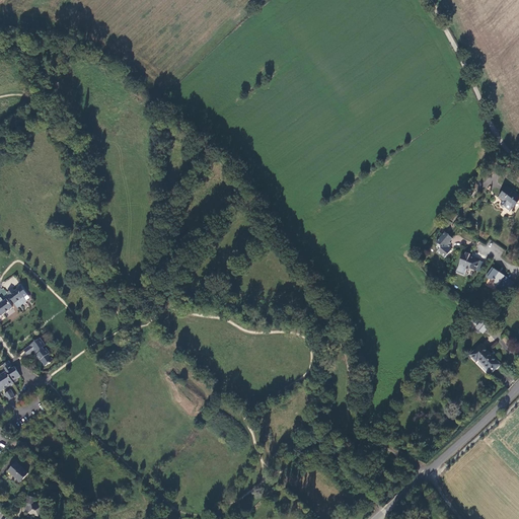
[(471,197),(478,187),(475,183),(468,195),(471,197)]
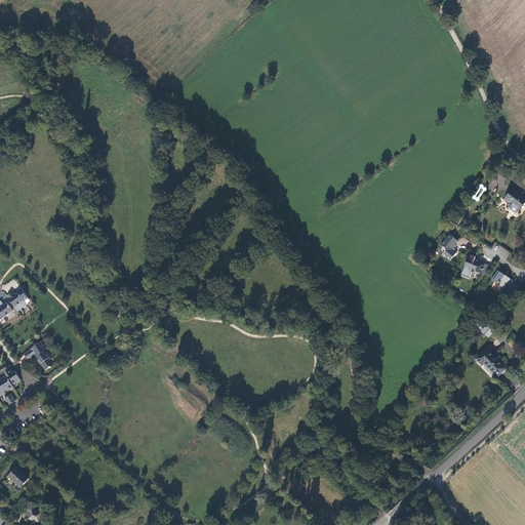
[(520,209),(524,202),(524,198),(513,190),(506,199),(510,202),(507,207),(507,209),(510,211),(512,211),(517,214),(520,209)]
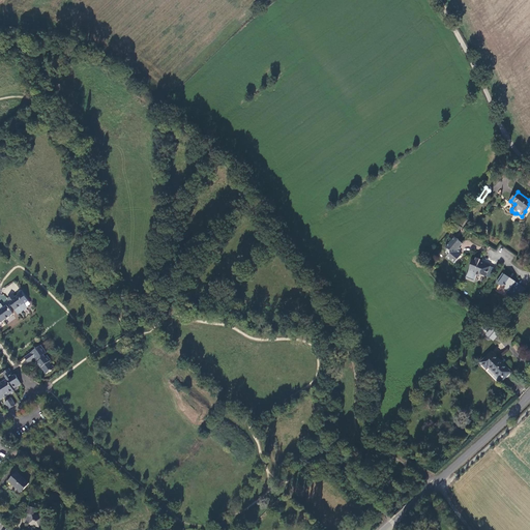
[(446,258),(454,264),(462,256),(461,255),(462,254),(460,252),(460,251),(461,248),(460,247),(463,243),(454,237),(446,247),(450,253),(446,258)]
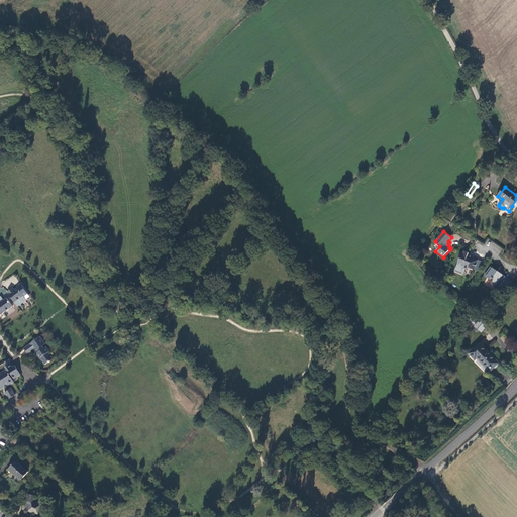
[(474,271),(479,259),(473,256),(473,257),(468,255),(469,253),(464,251),(463,253),(461,253),(460,255),(459,255),(457,259),(459,260),(457,265),(463,267),(463,268),(469,270),(469,269),(474,271)]
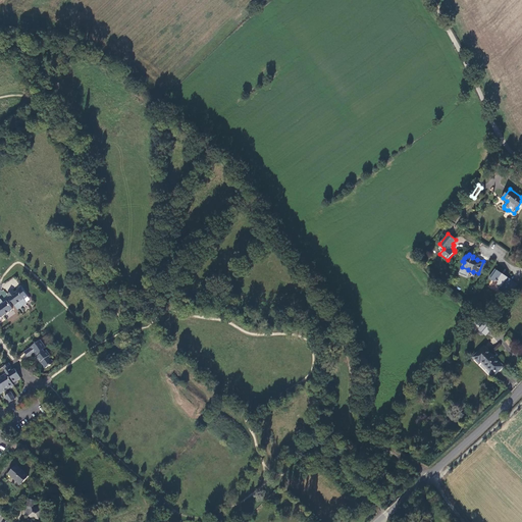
[(510,279),(496,269),(489,279),(501,286),(498,291),(506,296),(511,291),(509,289),(508,290),(504,286),(510,279)]
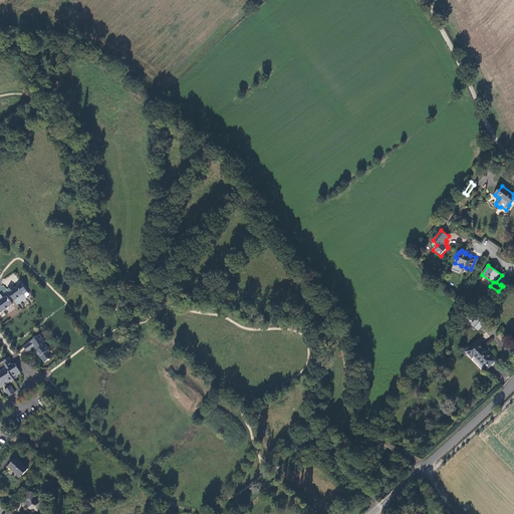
[(508,279),(502,275),(496,282),(500,285),(501,284),(503,286),(508,279)]
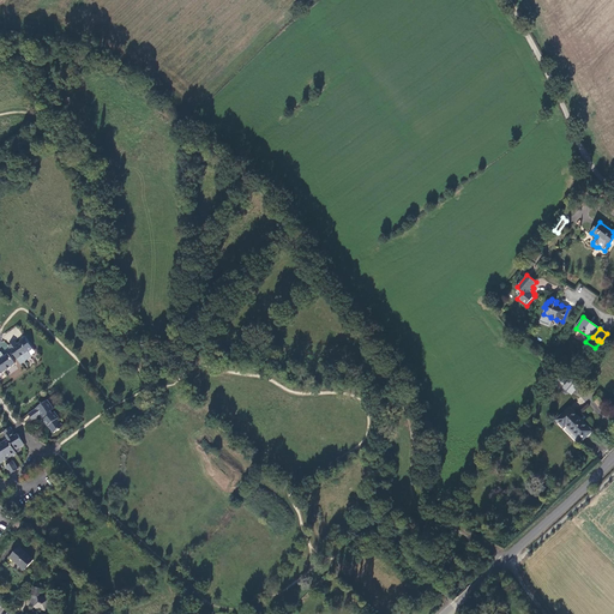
[(10,344),(5,348),(13,361),(17,365),(28,357),(24,354),(29,350),(22,341),(20,339),(16,342),(17,344),(13,345),(11,348),(10,344)]
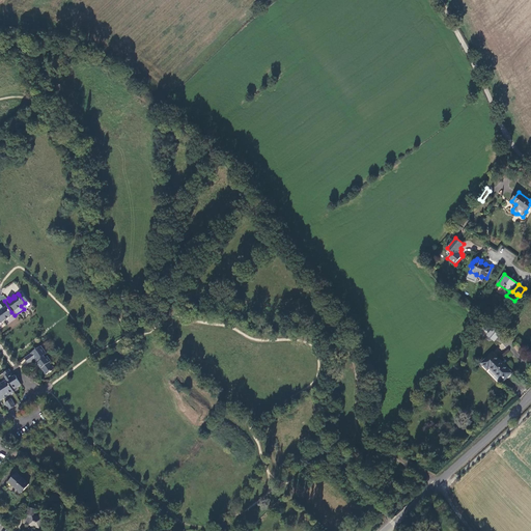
[(0,308),(0,316),(3,322),(12,315),(6,306),(3,308),(1,310),(0,308)]
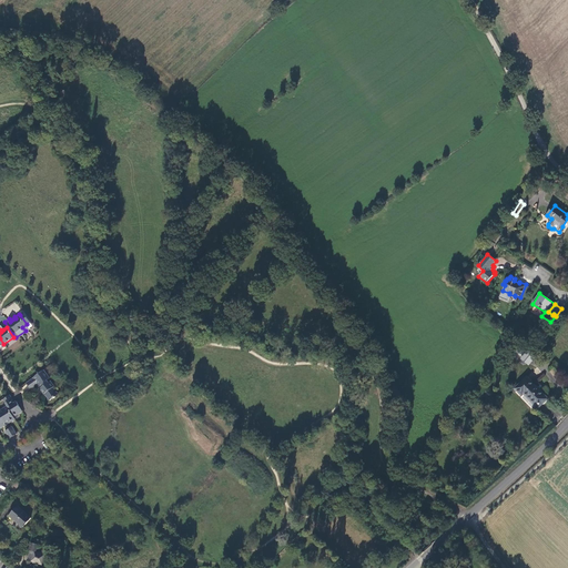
[(526,350),(520,359),(529,365),(535,356),(526,350)]
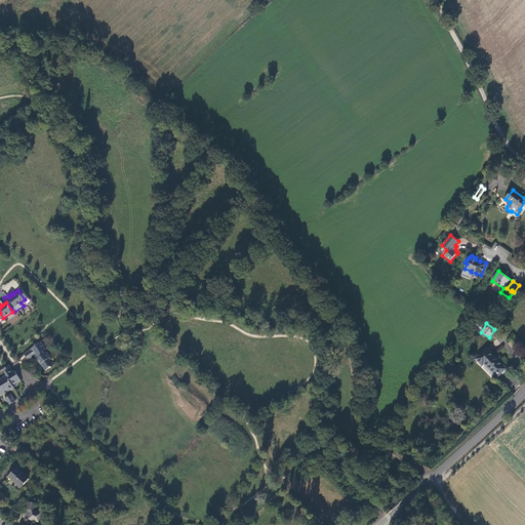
[(42,351),(37,344),(21,356),(26,363),(28,362),(29,359),(30,358),(31,357),(34,361),(42,371),(50,366),(45,360),(46,359),(42,354),(41,355),(39,353),(42,351)]
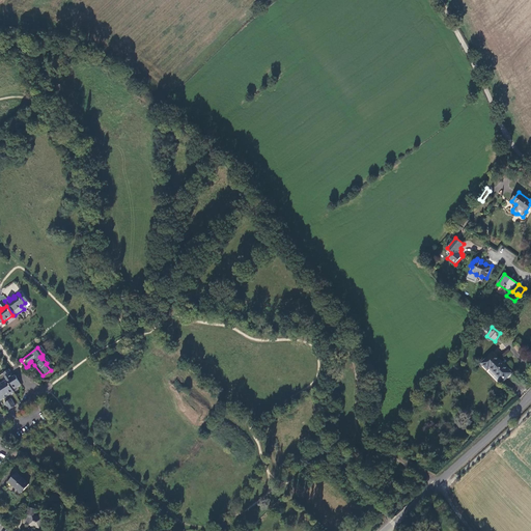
[(512,373),(492,353),(481,364),(487,370),(490,369),(503,383),(512,373)]
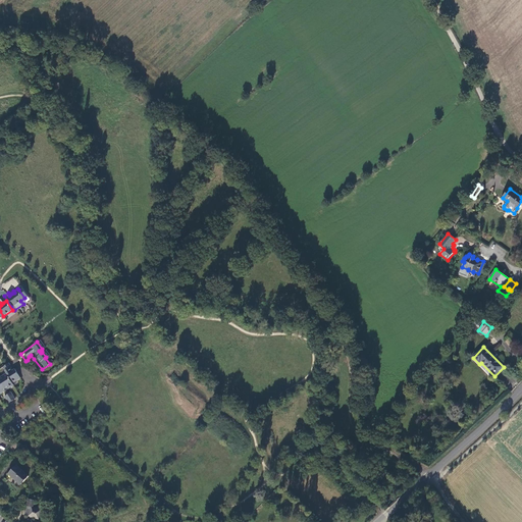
[(8,368),(5,365),(0,368),(0,369),(3,375),(9,384),(17,379),(11,370),(8,372),(7,369),(8,368)]
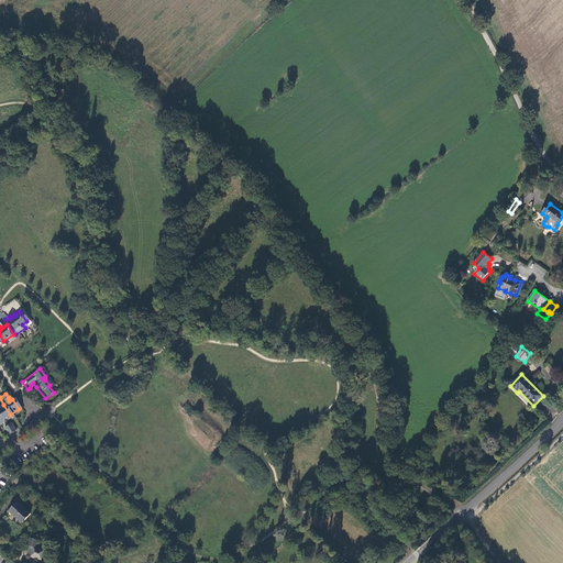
[(6,420),(11,417),(10,415),(3,405),(1,407),(0,406),(0,418),(1,421),(4,419),(6,420)]
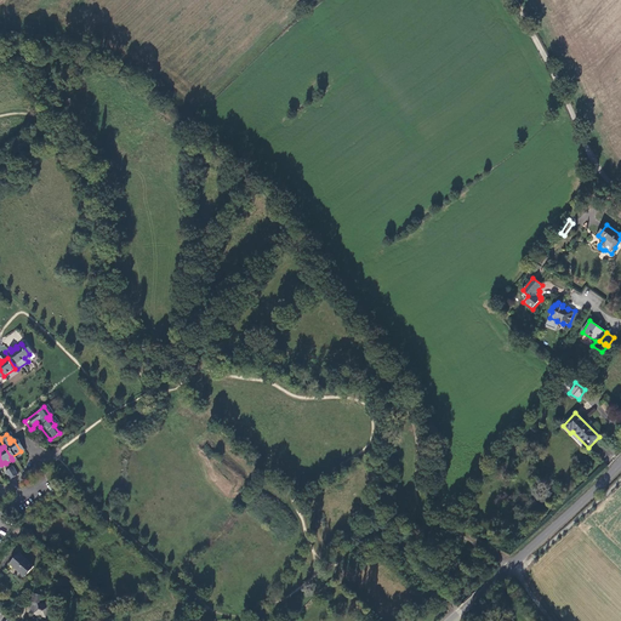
[(26,577),(34,564),(16,552),(7,565),(26,577)]
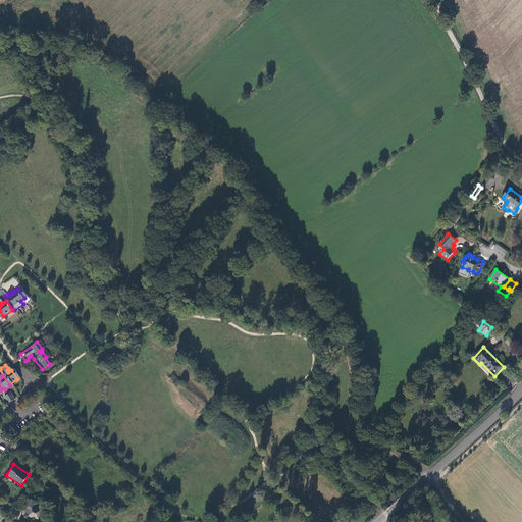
[(41,507),(34,506),(35,500),(27,499),(23,516),(39,519),(41,507)]
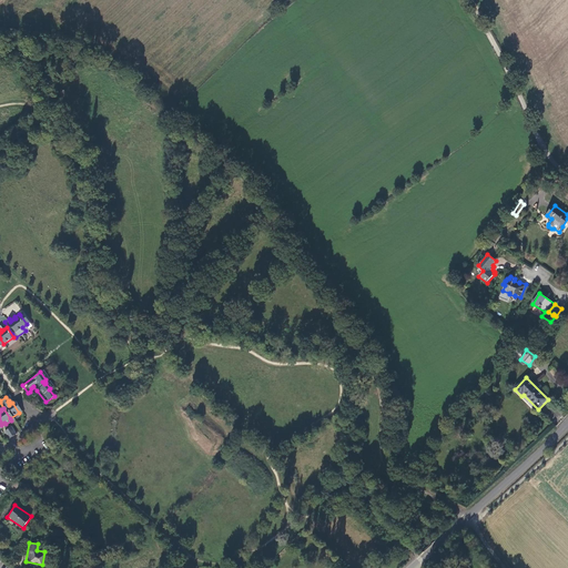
All buildings are outlined.
